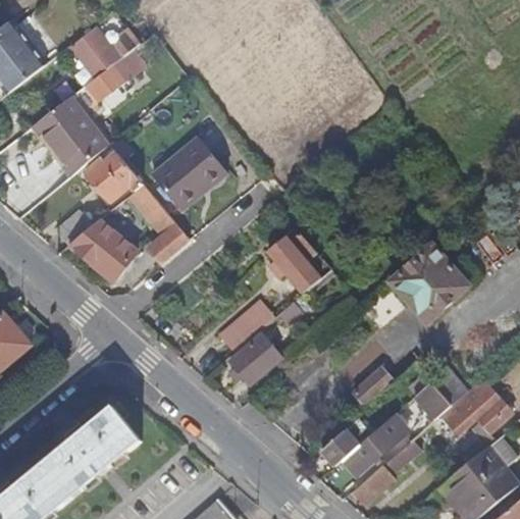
[(0,86),(6,94),(47,63),(12,18),(0,28),(0,86)]
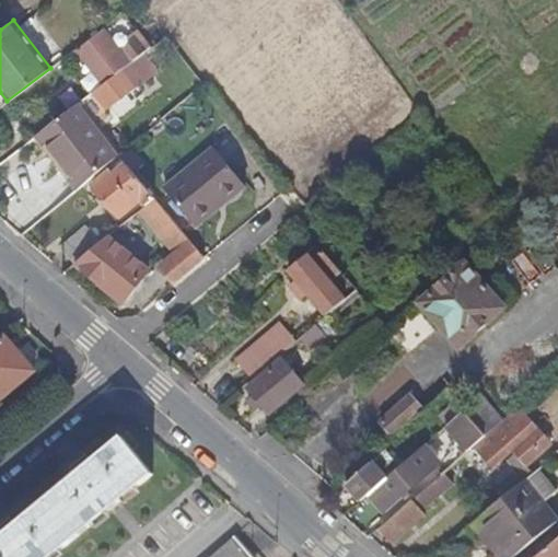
[(103,83),(128,64),(102,30),(76,49),(103,83)]
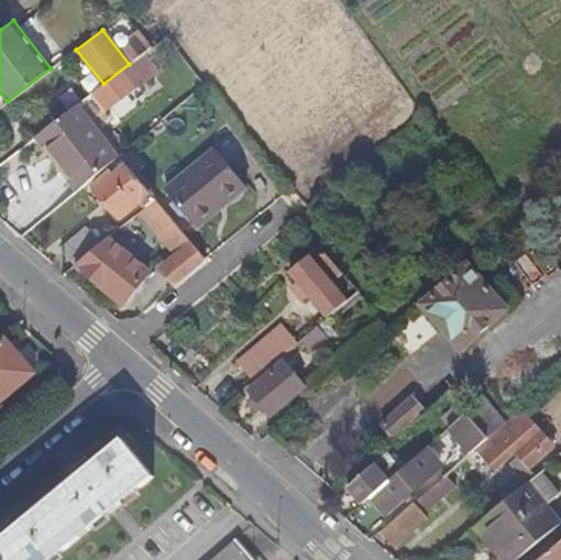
[(107,109),(143,81),(129,64),(103,84),(94,91),(107,109)]
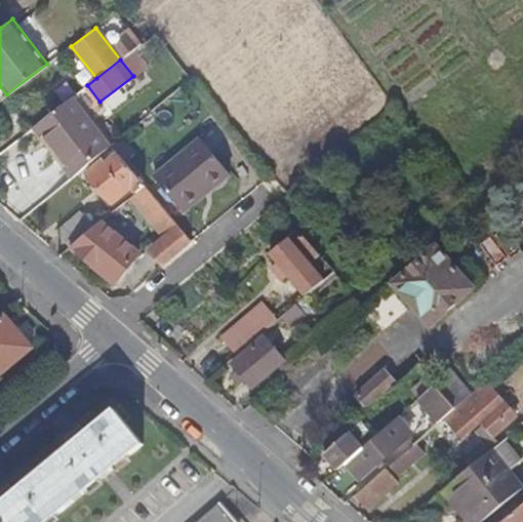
[(57,153),(92,125),(71,97),(36,125),(57,153)]
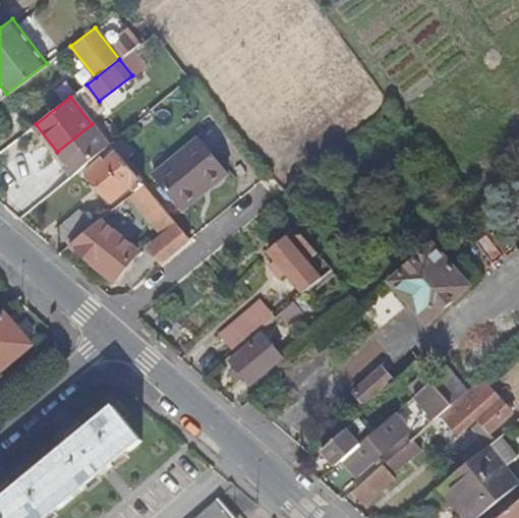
[(99,154),(108,146),(92,124),(57,152),(74,174),(99,154)]
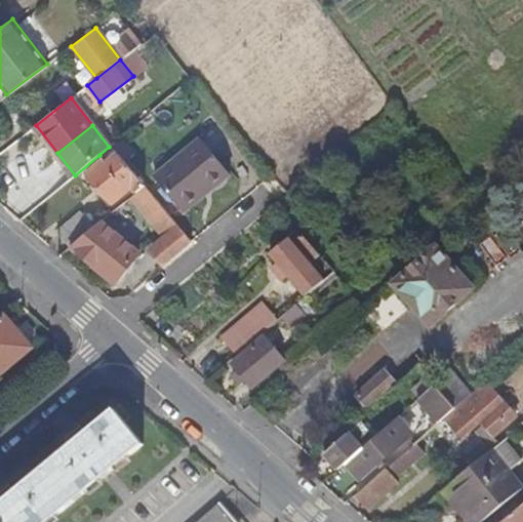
[(132,152),(121,137),(111,145),(123,159),(132,152)]
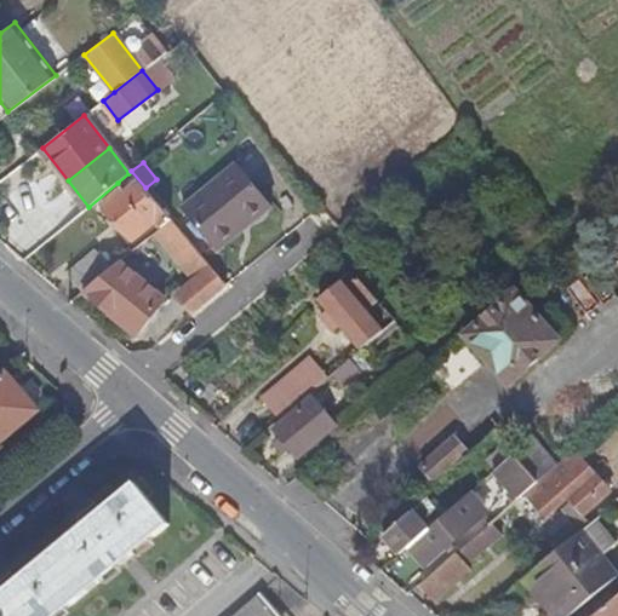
[(272,205),(238,163),(183,208),(213,245),(247,218),(251,222),(272,205)]
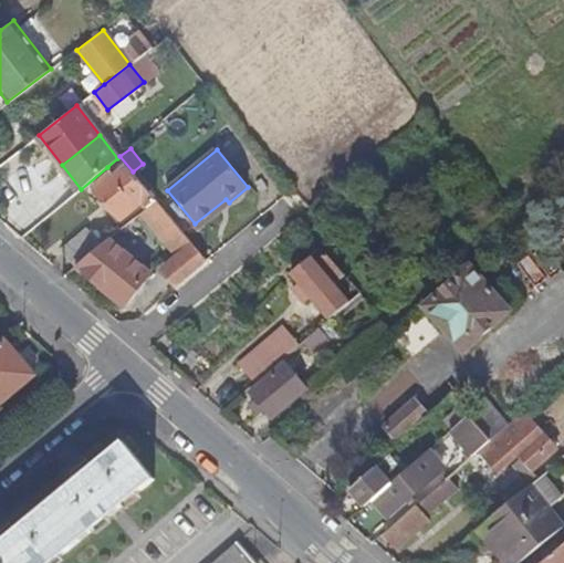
[(119,218),(145,198),(150,205),(156,200),(133,171),(119,156),(117,158),(107,167),(112,173),(94,187),(119,218)]
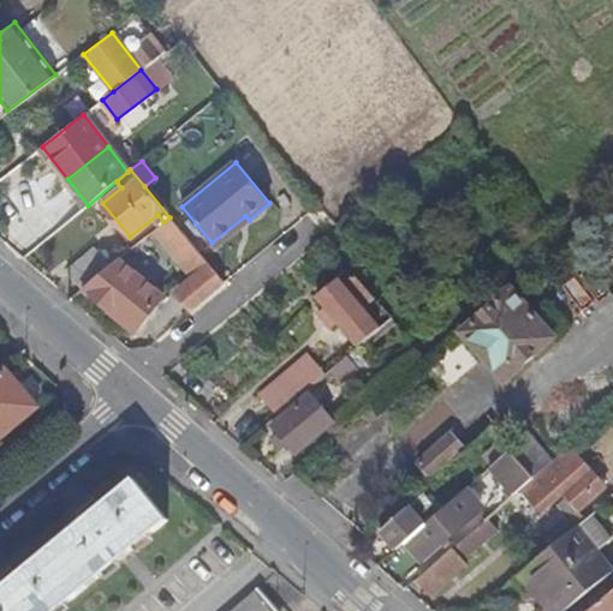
[(190,310),(224,283),(170,217),(164,222),(154,229),(195,277),(176,293),(190,310)]
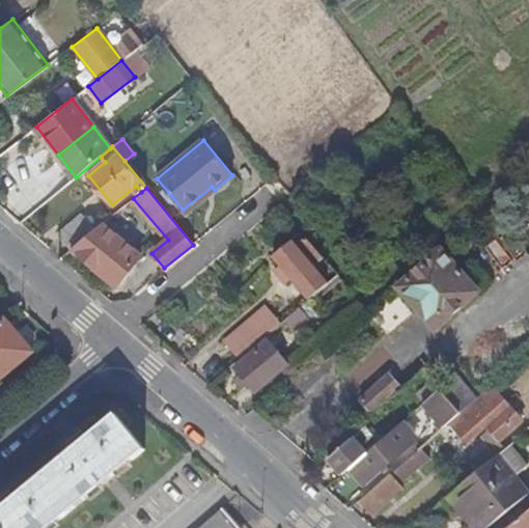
[(71,249),(94,229),(81,212),(57,232),(71,249)]
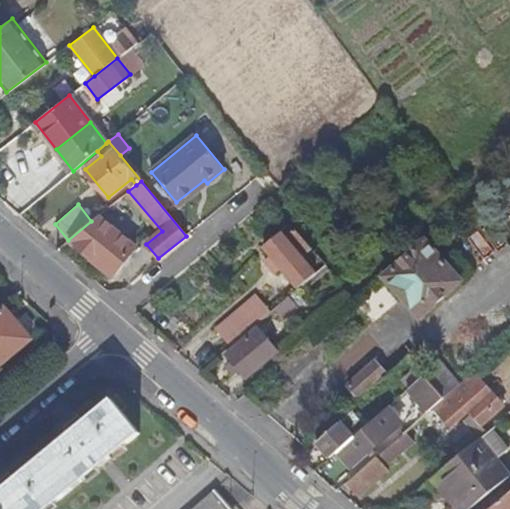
[(110,274),(133,245),(97,216),(91,221),(68,240),(110,274)]
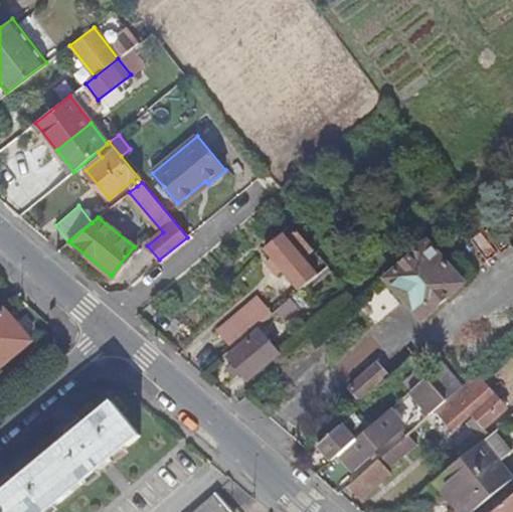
[(288,235),(296,229),(292,224),(285,231),(288,235)]
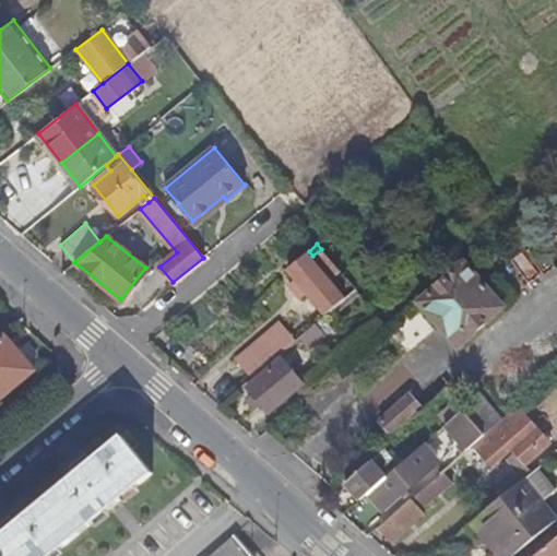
[(326,314),(343,298),(327,281),(340,270),(321,249),(312,256),(309,251),(288,269),(296,279),(307,292),(326,314)]
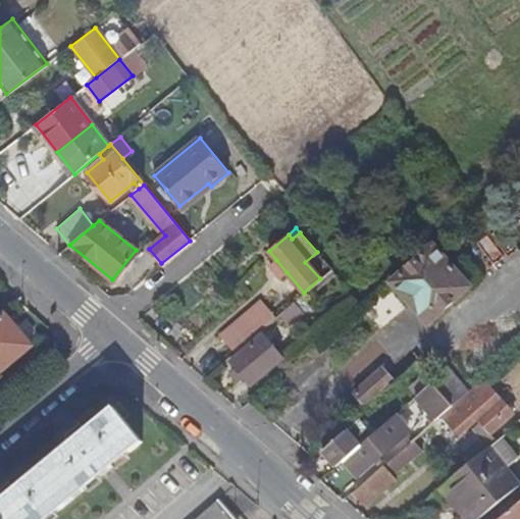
[(432,244),(391,281),(427,323),(470,286),(432,244)]
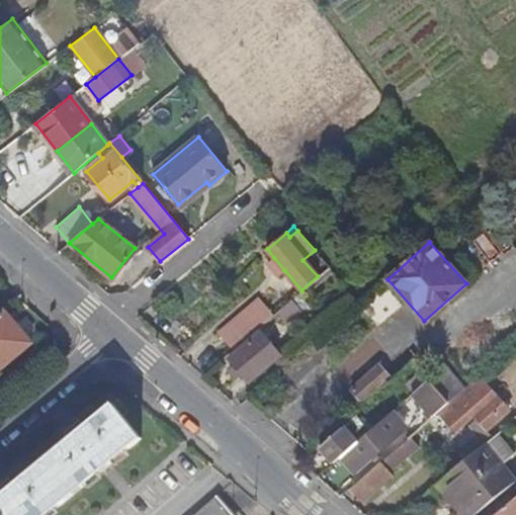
[(278,274),(284,270),(274,258),(268,263),(278,274)]
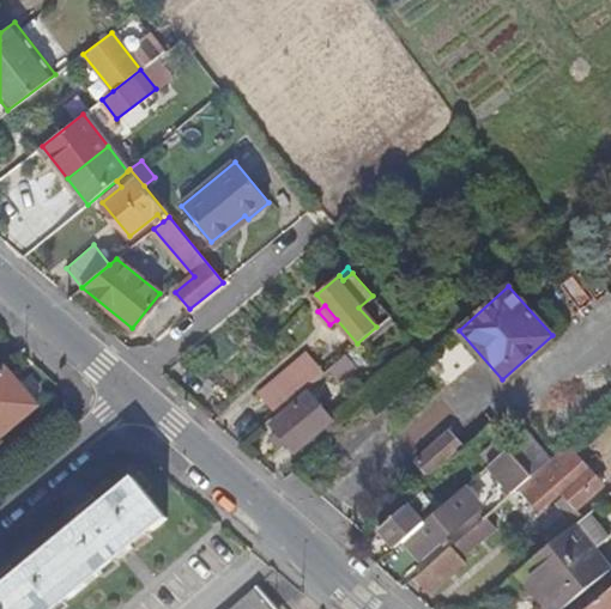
[(356,366),(363,359),(352,346),(345,353),(356,366)]
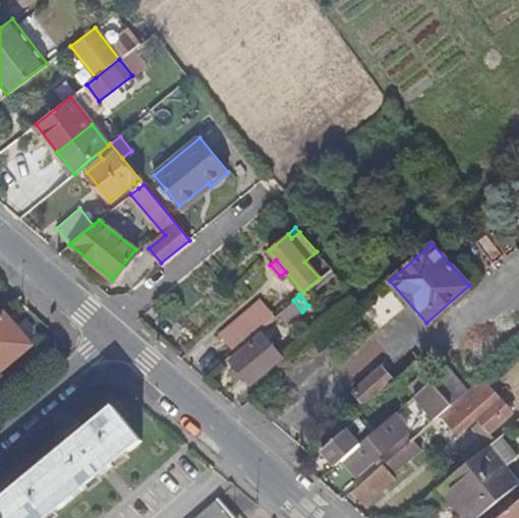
[(233,352),(275,317),(260,300),(219,335),(233,352)]
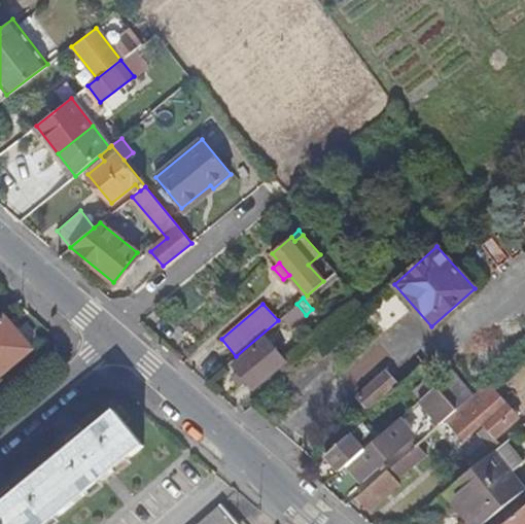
[(290,327),(306,315),(296,304),(281,317),(290,327)]
